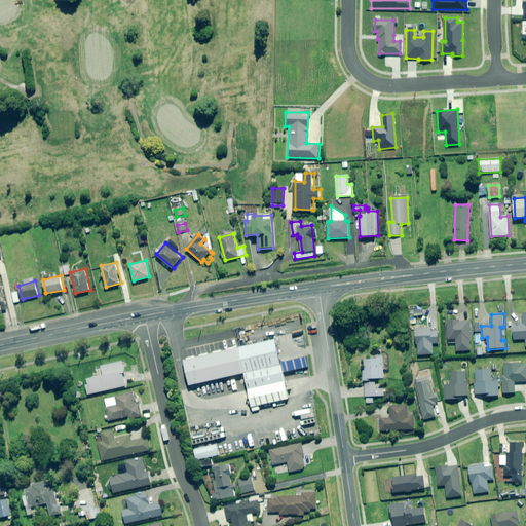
[(525,346),(525,313),(523,313),(523,324),(514,324),(514,340),(525,340),(525,346)]
